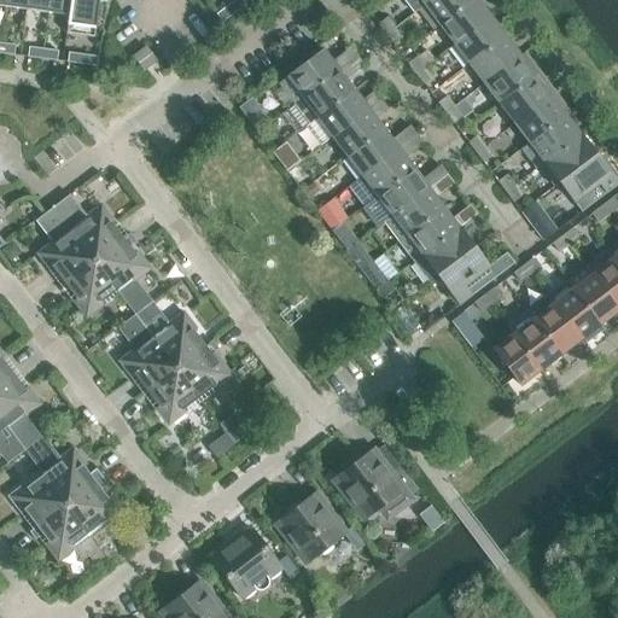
[(27,0),(25,10),(47,12),(48,0),(27,0)]
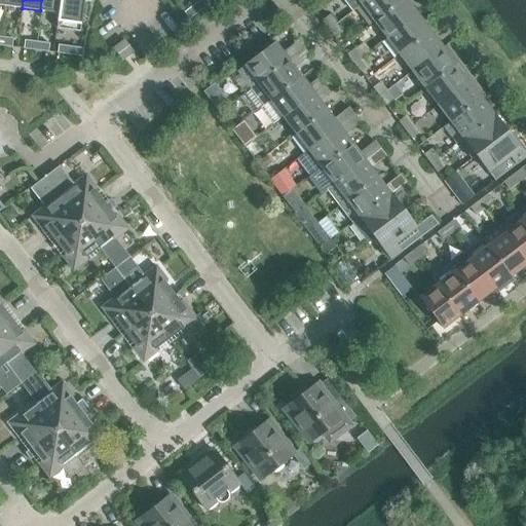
[(60,0),(41,0),(40,10),(58,12),(60,0)]
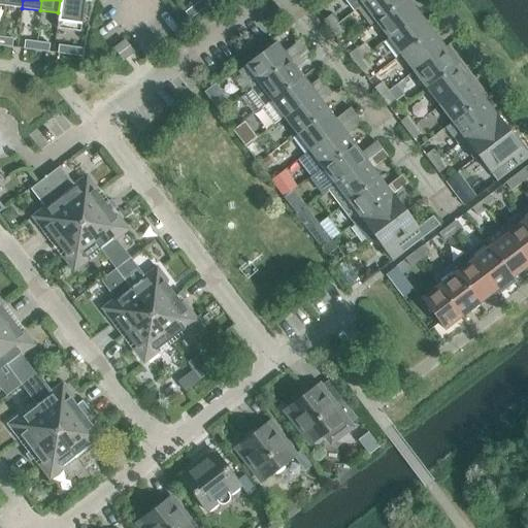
[(57,22),(80,25),(84,2),(90,3),(90,0),(60,0),(58,12),(57,22)]
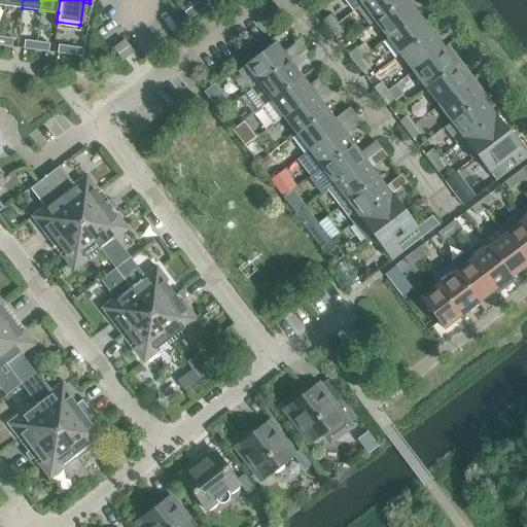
[(188,20),(209,4),(205,0),(200,0),(183,12),(188,20)]
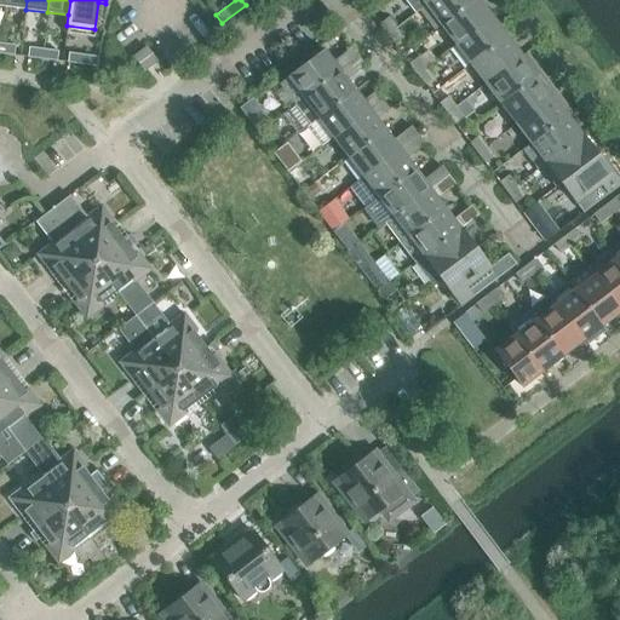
[(405,0),(415,12),(419,10),(425,5),(431,0),(405,0)]
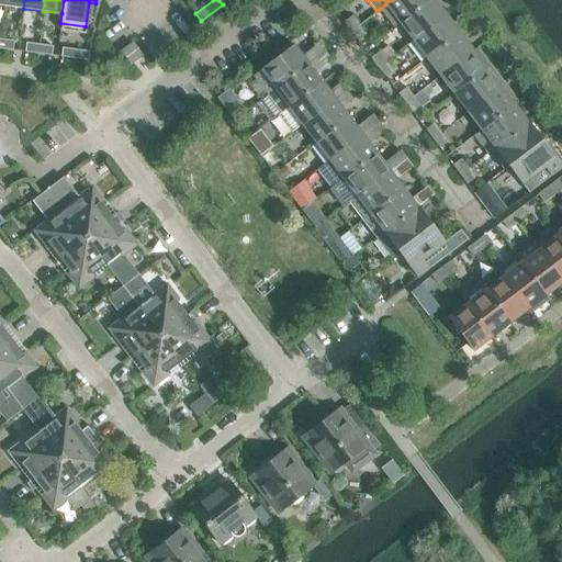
[(394,26),(398,23),(428,0),(391,0),(385,4),(380,9),(394,26)]
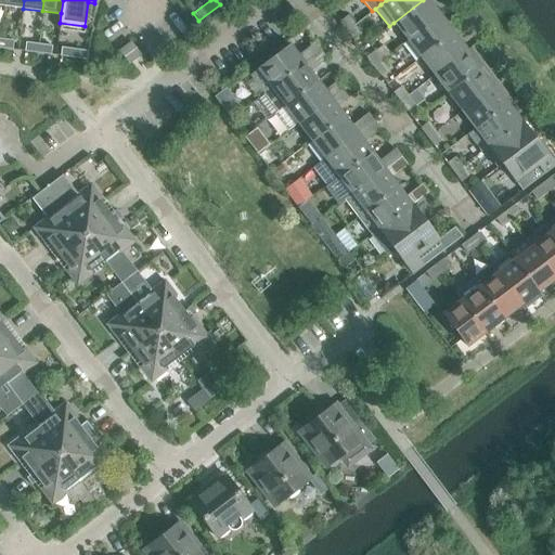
[(428,0),(423,0),(394,23),(408,40),(440,15),(428,0)]
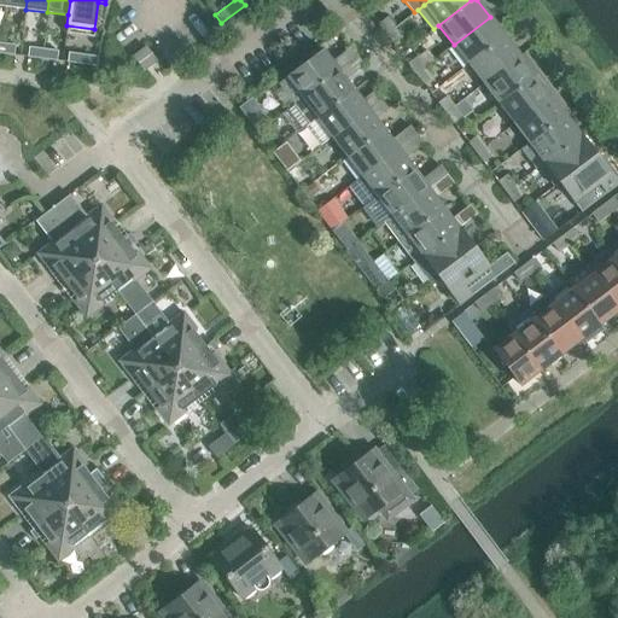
[(386,17),(377,24),(385,35),(394,28),(386,17)]
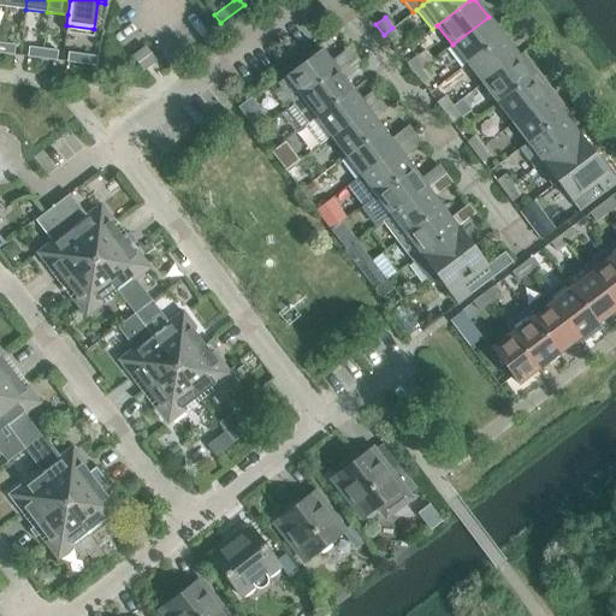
[(503,36),(489,17),(452,45),(467,64),(503,36)]
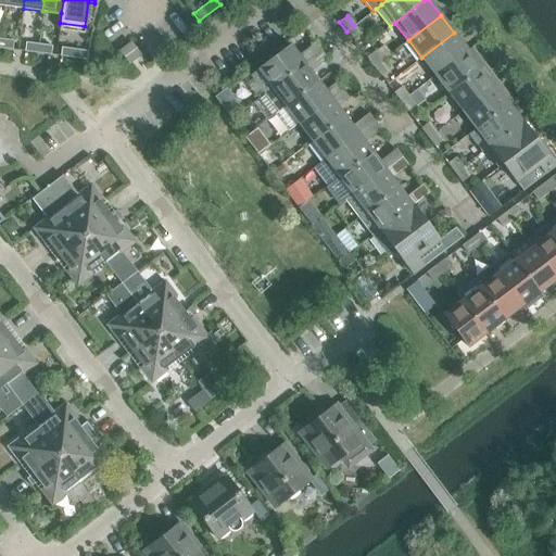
[(362,35),(354,25),(346,32),(353,41),(362,35)]
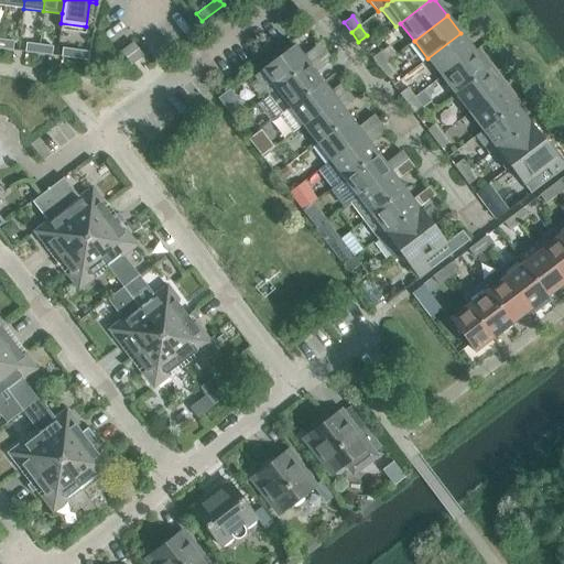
[(427,58),(442,77),(475,52),(461,33),(427,58)]
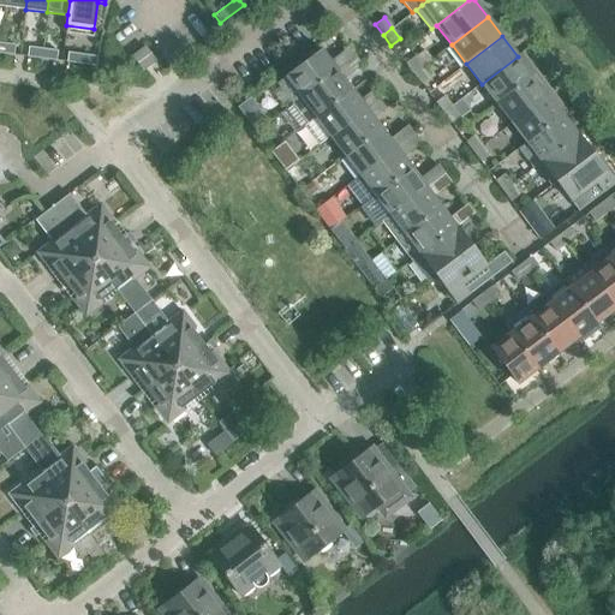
[(15,46),(0,43),(0,53),(13,55),(15,46)]
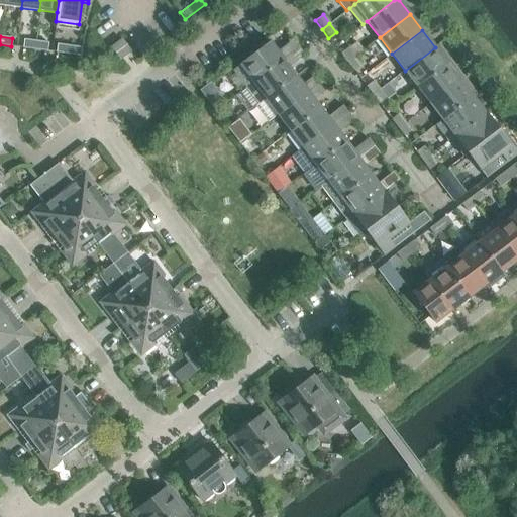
[(120,60),(130,50),(121,38),(110,47),(120,60)]
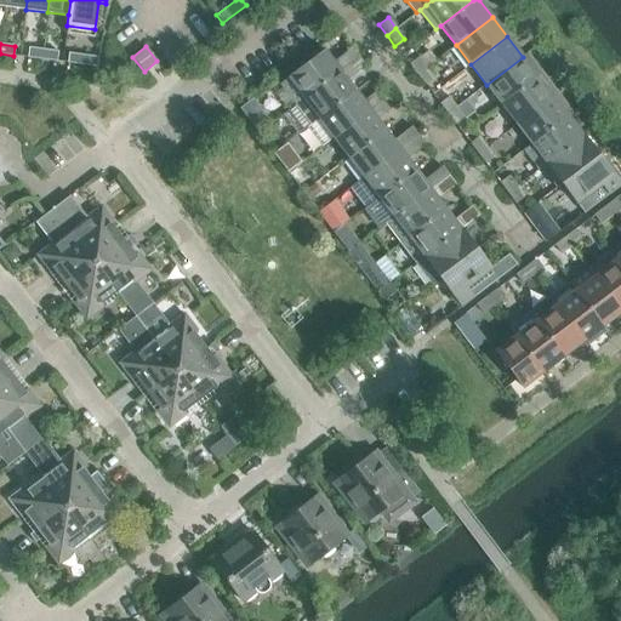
[(27,57),(41,60),(43,50),(28,47),(27,57)]
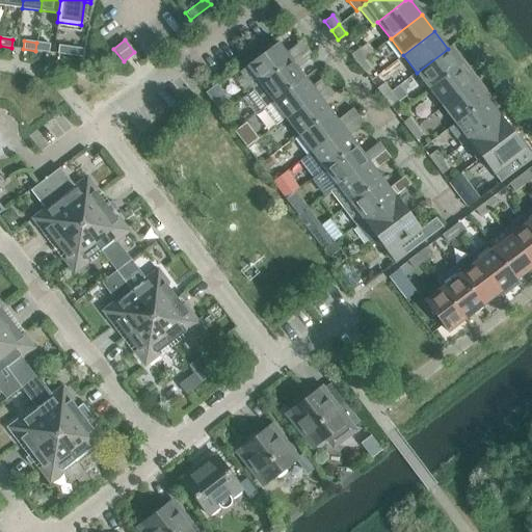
[(277,43),(246,67),(240,72),(253,89),(307,48),(301,41),(285,53),(277,43)]
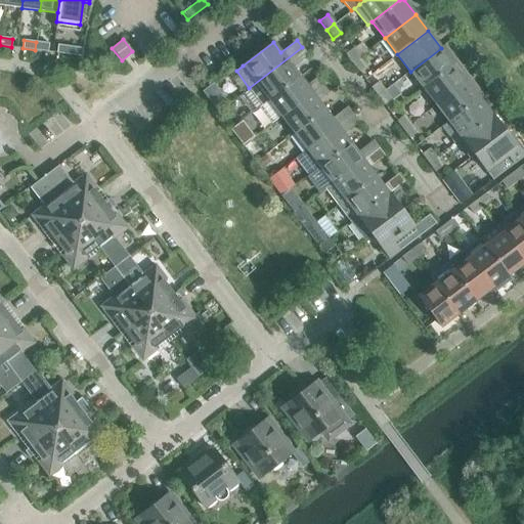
[(49,43),(36,42),(35,50),(48,51),(49,43)]
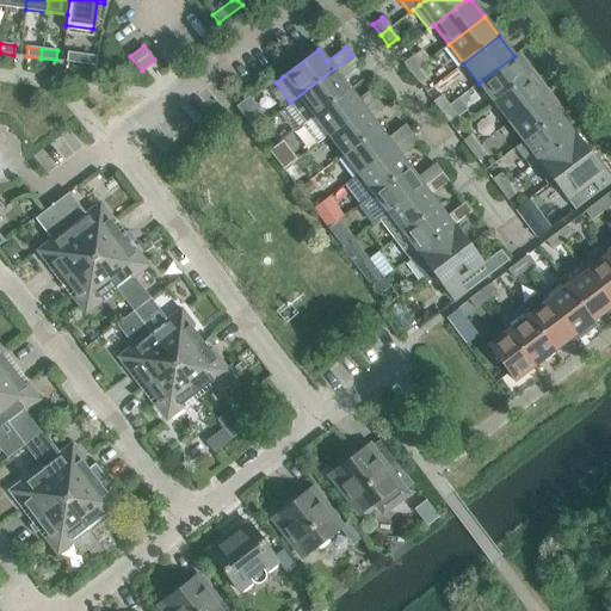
[(66,61),(94,66),(97,56),(67,53),(66,61)]
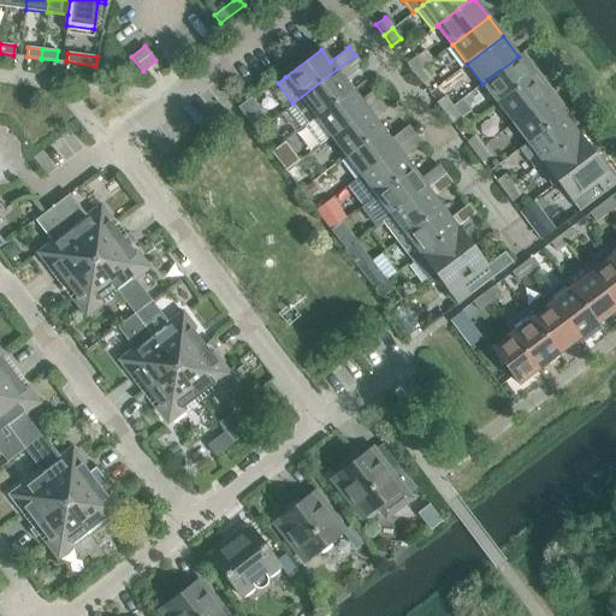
[(522,53),(519,57),(483,84),(497,104),(537,73),(522,53)]
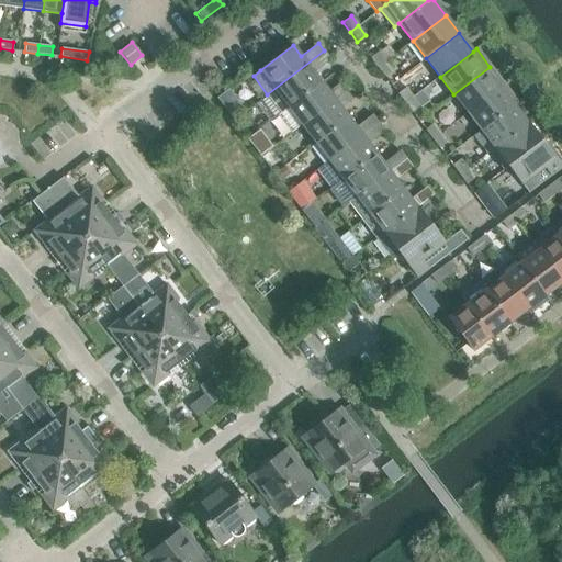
[(281,112),(288,107),(321,81),(314,71),(330,59),(324,51),(267,94),(281,112)]
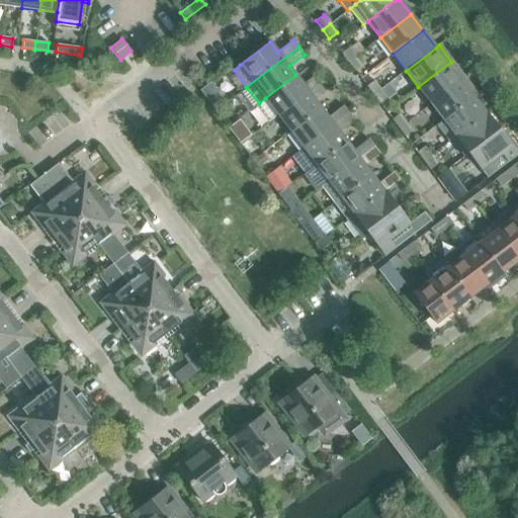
[(341,54),(347,62),(355,56),(349,48),(341,54)]
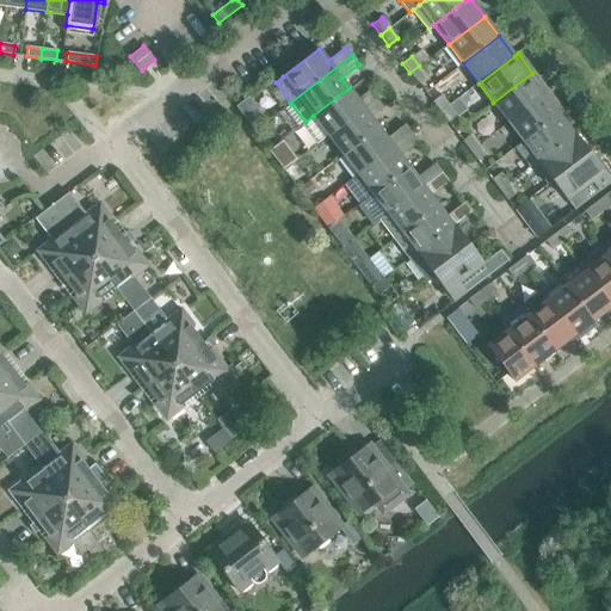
[(427,76),(419,66),(409,73),(418,84),(427,76)]
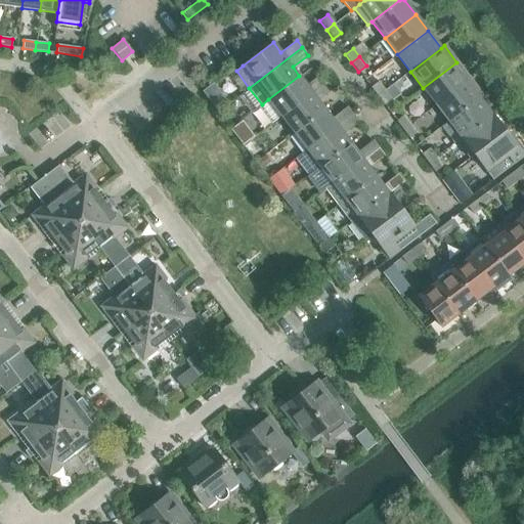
[(423,88),(435,104),(470,79),(456,62),(423,88)]
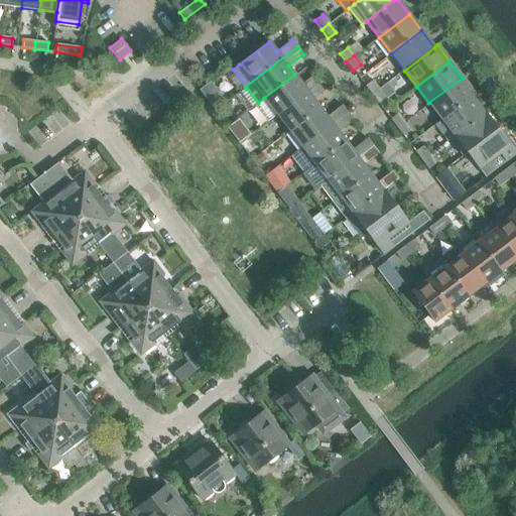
[(264,98),(276,115),(323,80),(317,73),(301,84),(294,75),(264,98)]
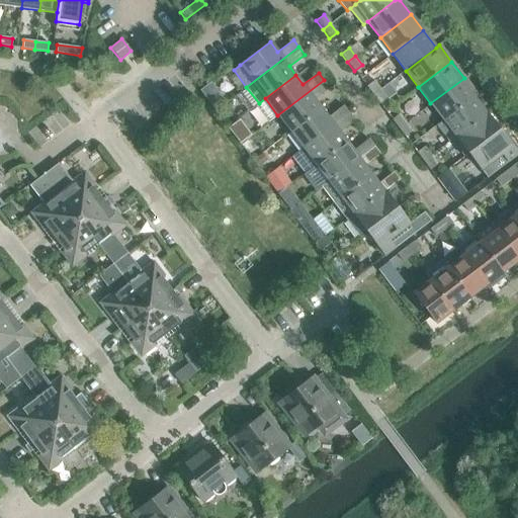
[(430,103),(443,120),(473,97),(477,94),(464,78),(430,103)]
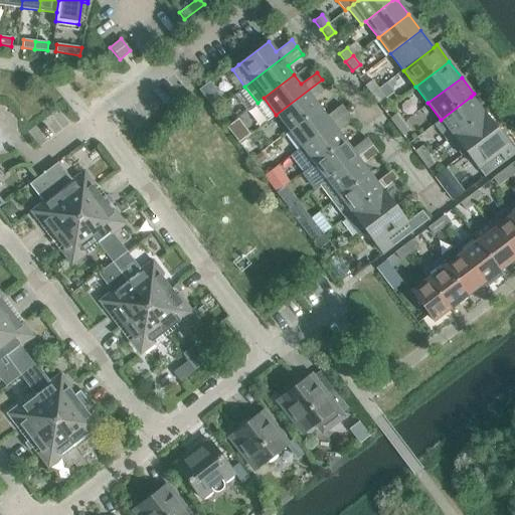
[(276,115),(289,131),(319,108),(312,99),(328,87),(322,79),(276,115)]
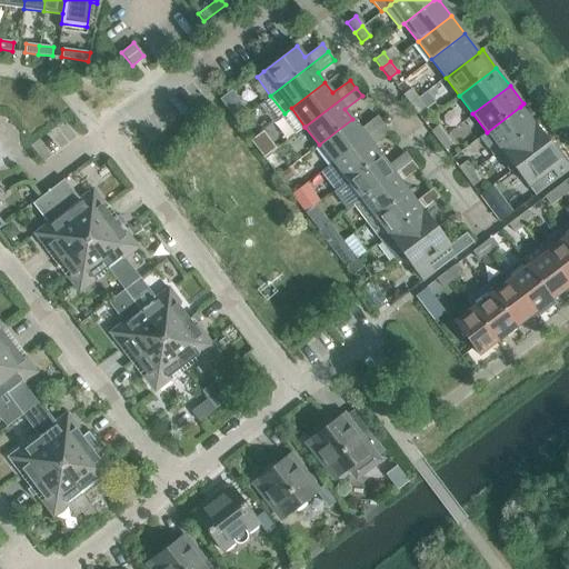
[(411,89),(402,96),(409,105),(418,98),(411,89)]
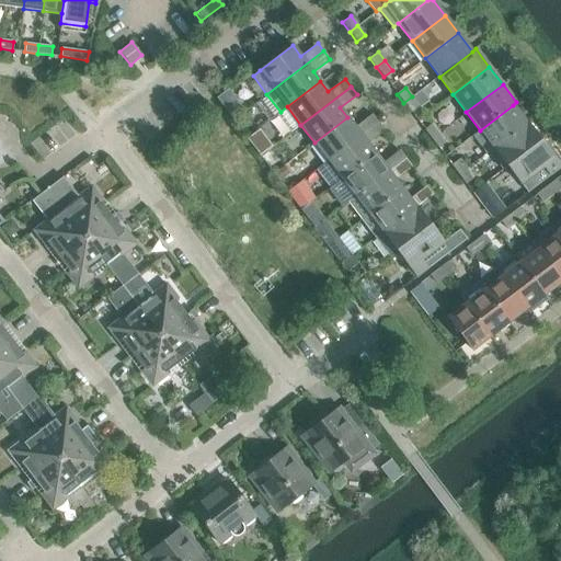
[(420,106),(412,96),(403,103),(411,113),(420,106)]
